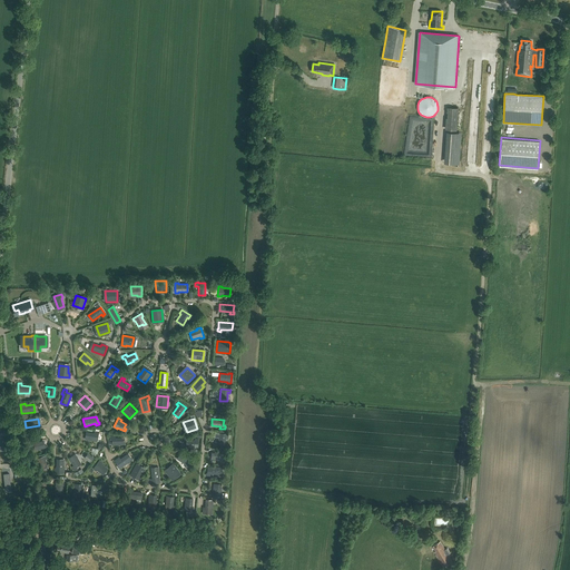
[(97,441),(98,432),(95,432),(95,434),(86,432),(85,440),(97,441)]
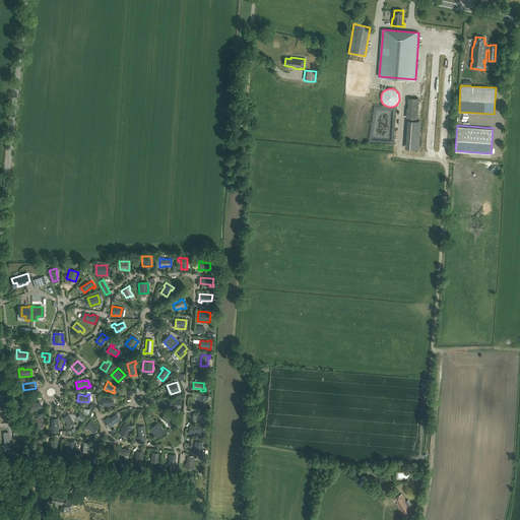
[(207,399),(208,396),(199,395),(198,405),(205,406),(206,398),(207,399)]
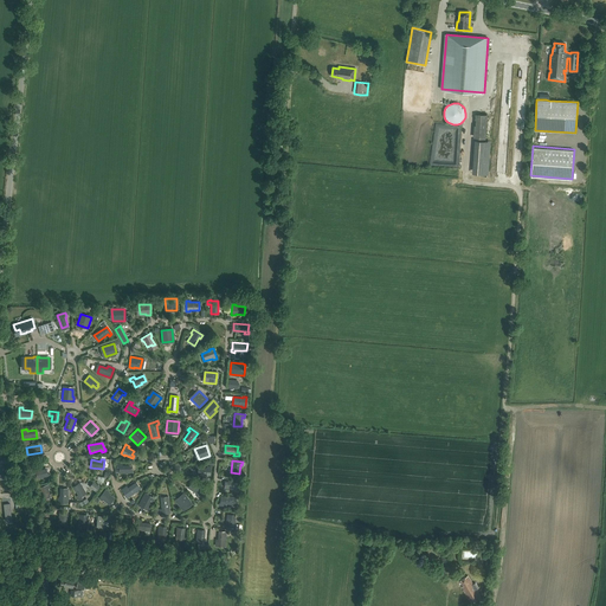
[(122,465),(122,463),(116,464),(117,468),(120,468),(120,474),(131,474),(131,465),(122,465)]
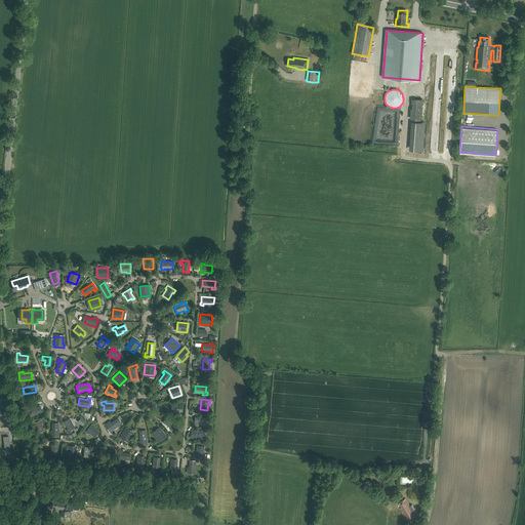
[(182,414),(183,404),(179,404),(179,405),(171,405),(171,412),(178,412),(178,413),(182,414)]
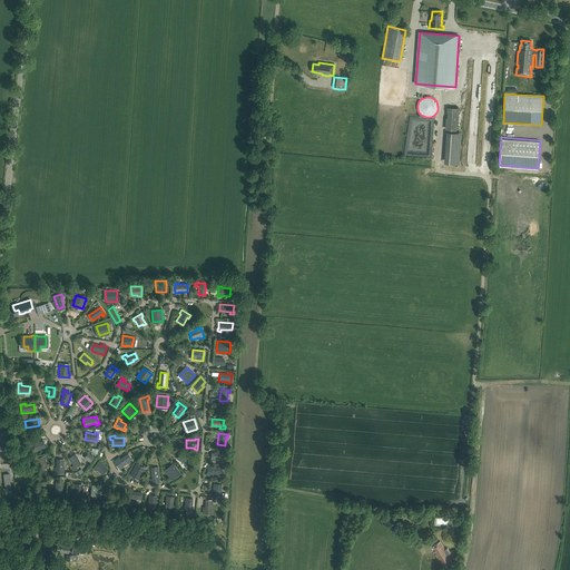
[(36,451),(38,450),(45,448),(42,441),(36,443),(33,444),(36,451)]
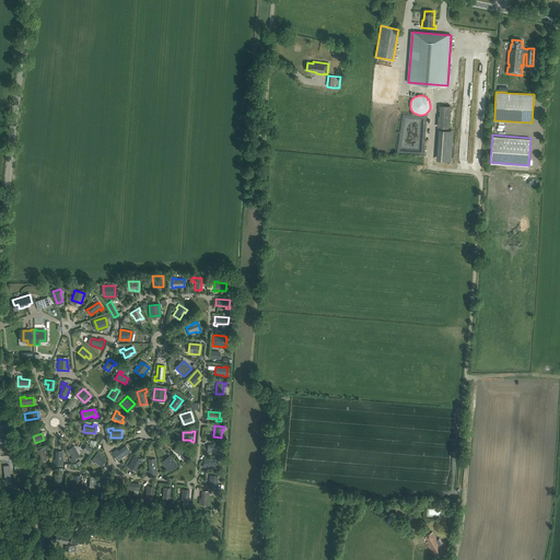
[(219,453),(219,444),(217,443),(217,445),(208,445),(207,452),(219,453)]
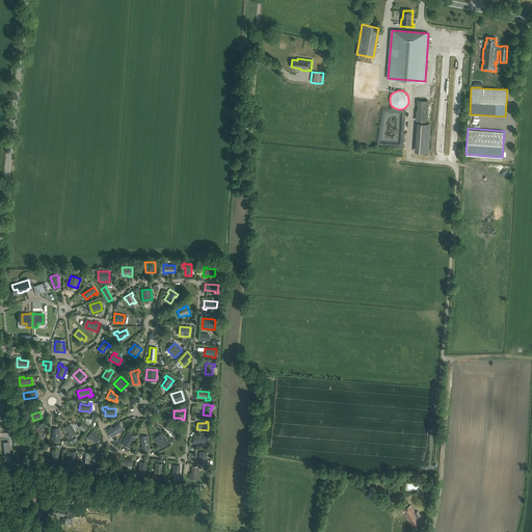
[(176,437),(177,435),(176,435),(180,430),(168,423),(165,428),(174,434),(173,435),(176,437)]
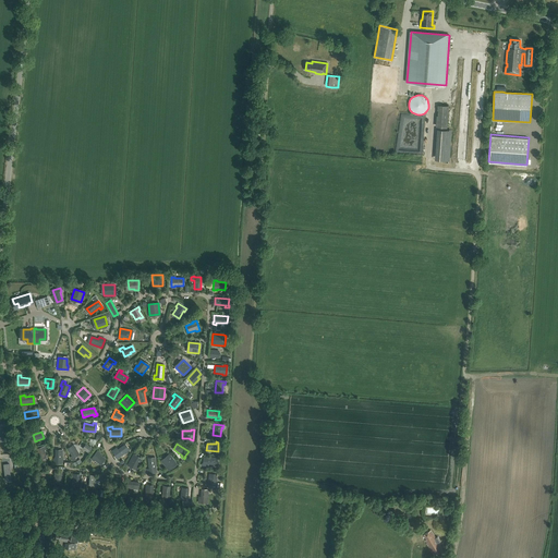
[(73,461),(75,460),(74,458),(80,455),(73,445),(68,448),(72,456),(70,457),(73,461)]
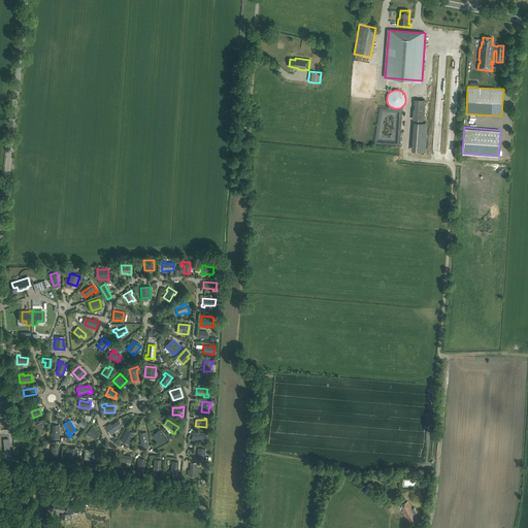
[(121,426),(118,421),(111,425),(110,424),(106,427),(111,433),(121,426)]
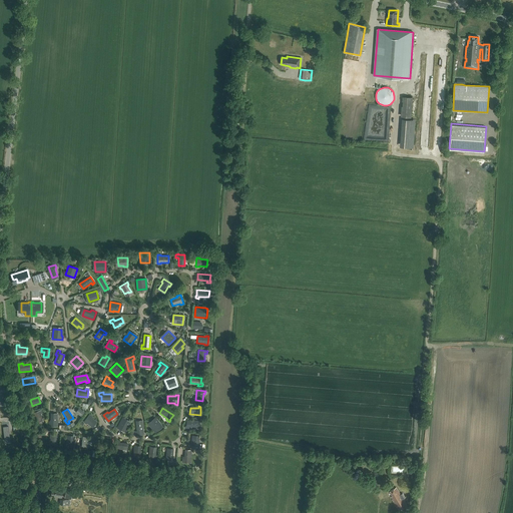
[(42,419),(41,414),(42,413),(41,411),(32,413),(33,416),(34,415),(36,423),(39,422),(39,420),(42,419)]
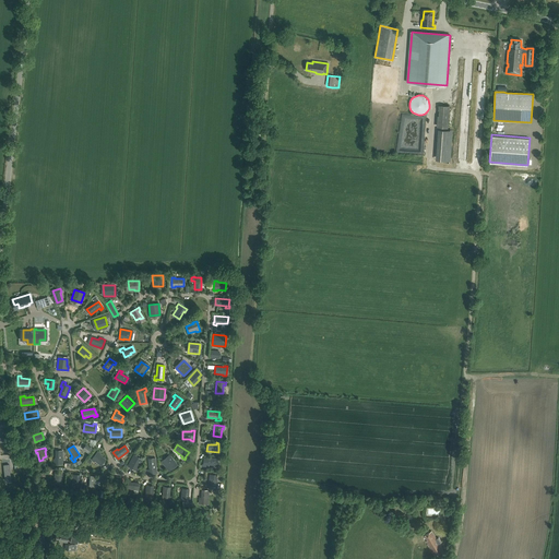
[(62,462),(62,451),(56,451),(56,460),(54,460),(52,464),(57,464),(57,462),(62,462)]
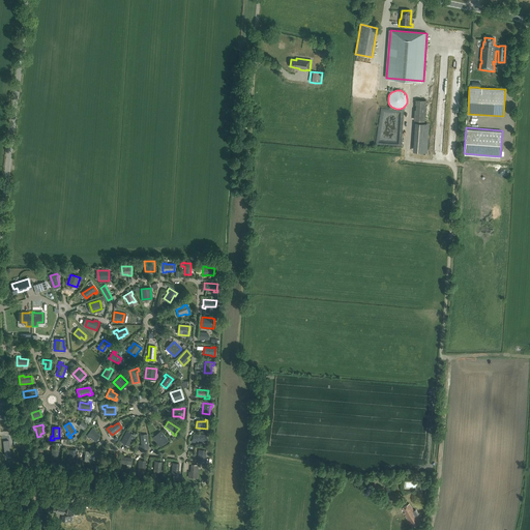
[(93,429),(87,436),(89,438),(90,437),(95,441),(100,436),(94,432),(95,431),(93,429)]
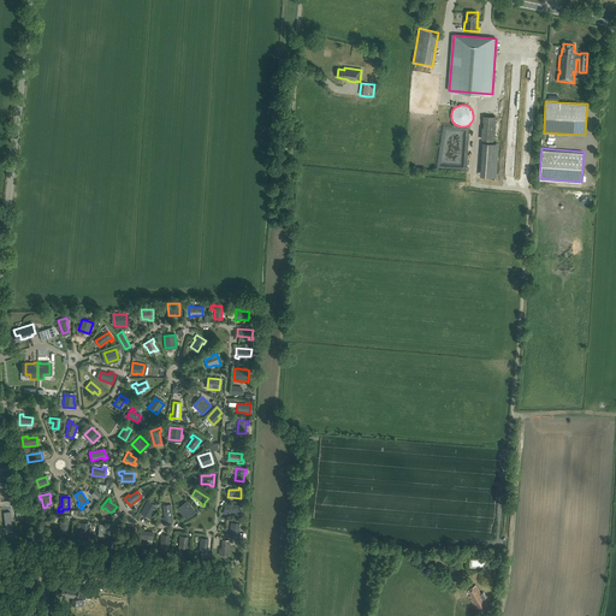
[(150,520),(157,509),(146,503),(141,514),(150,520)]
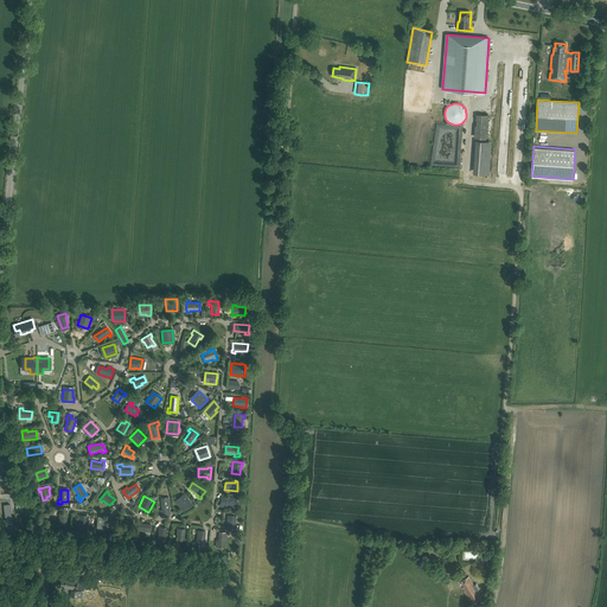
[(184,512),(192,505),(185,496),(176,503),(184,512)]
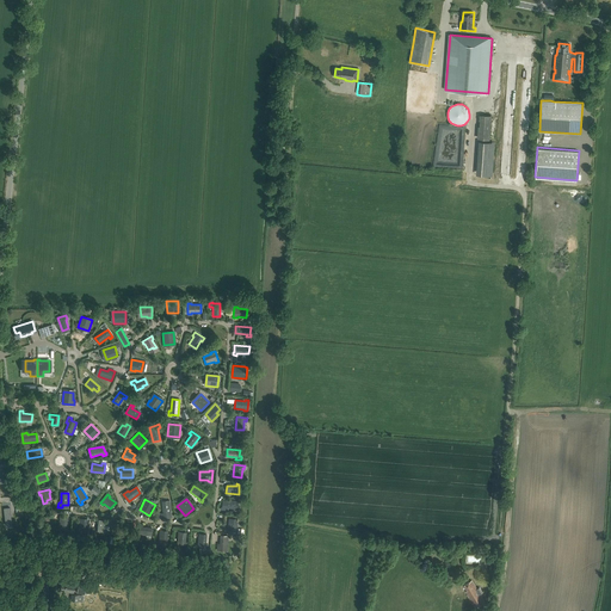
[(238,508),(238,501),(223,500),(222,507),(221,507),(221,510),(226,511),(226,508),(238,508)]
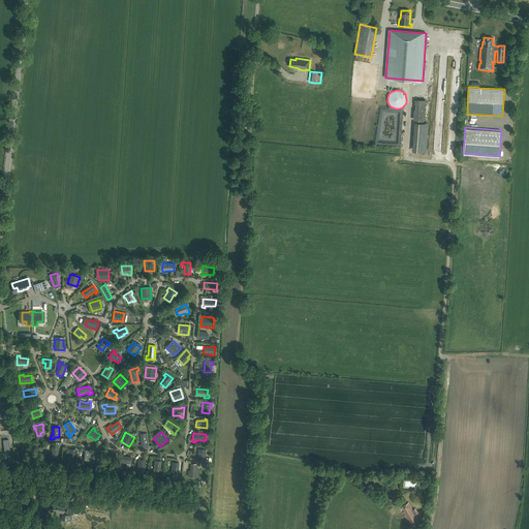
[(139,448),(148,447),(148,436),(141,436),(142,444),(139,444),(139,448)]
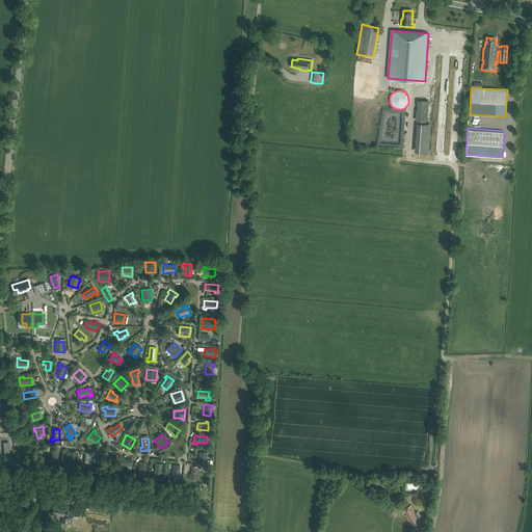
[(6,446),(3,447),(5,456),(11,455),(9,444),(6,445),(6,446)]
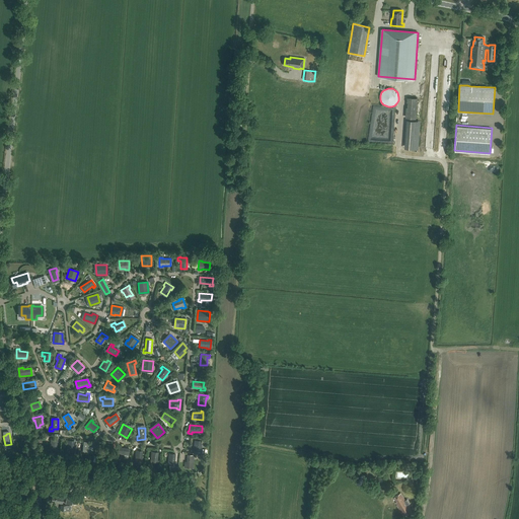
[(59,451),(59,448),(57,448),(57,440),(51,439),(50,450),(55,450),(58,451),(59,451)]
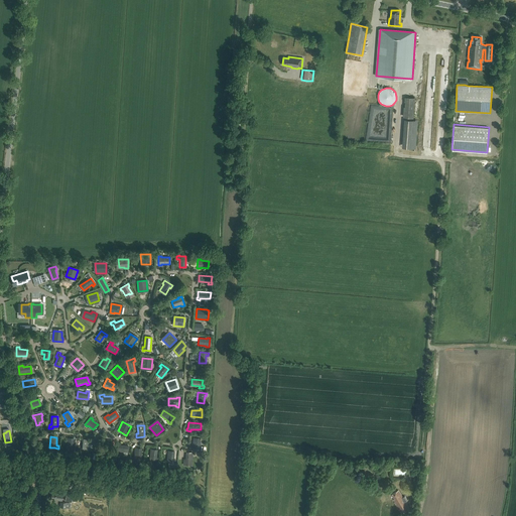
[(75,449),(76,446),(74,446),(74,438),(68,438),(67,448),(75,449)]
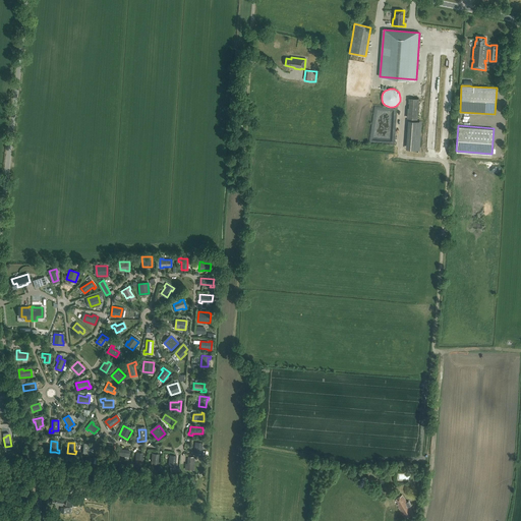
[(203,454),(204,451),(201,451),(201,443),(195,443),(194,453),(203,454)]
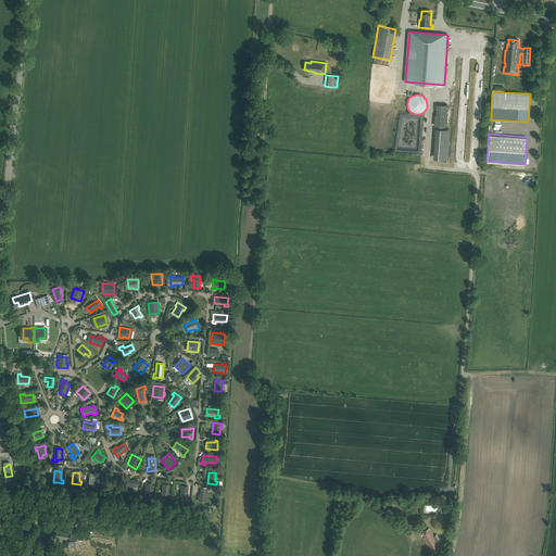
[(100,485),(101,476),(90,475),(89,485),(95,487),(95,485),(100,485)]
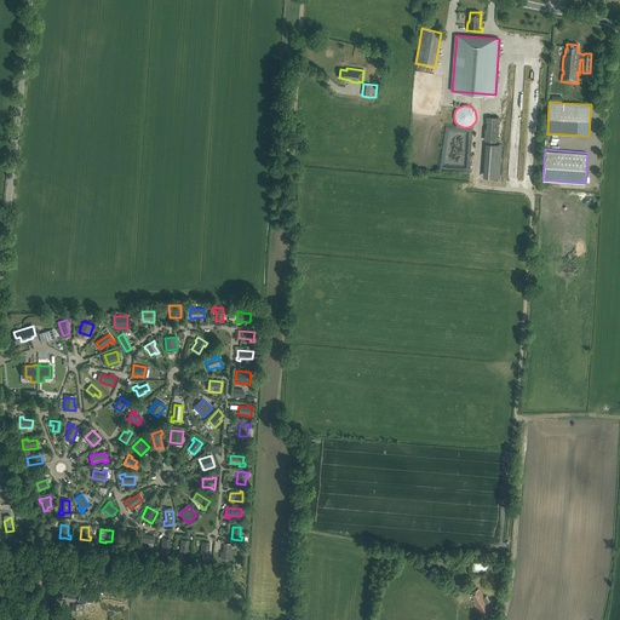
[(154,544),(154,537),(144,535),(145,533),(142,532),(141,543),(154,544)]
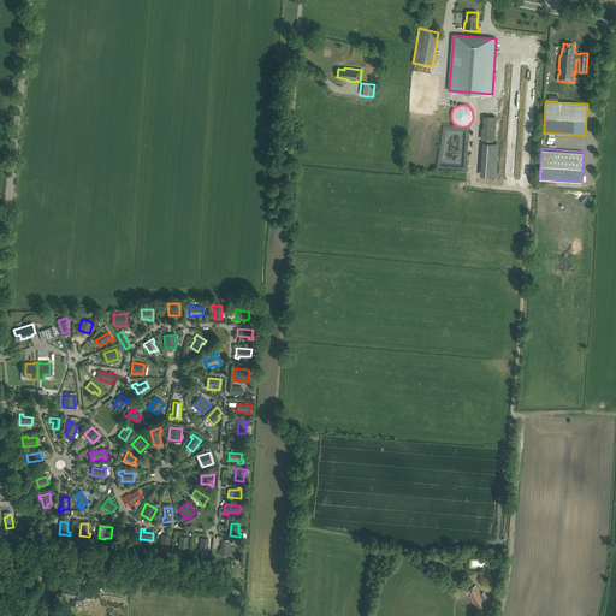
[(170,552),(170,549),(167,548),(169,535),(161,535),(160,550),(167,551),(166,552),(170,552)]
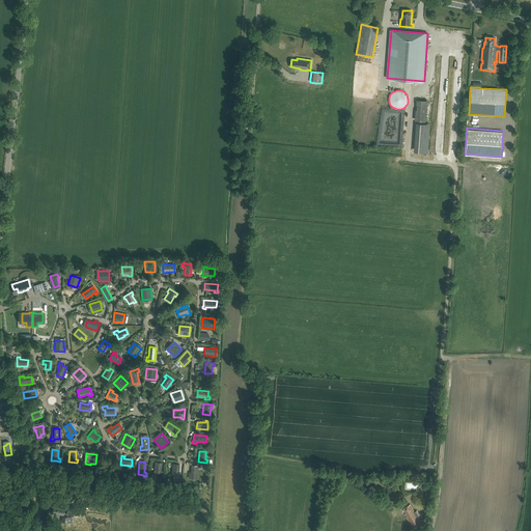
[(163,474),(163,472),(161,471),(162,463),(156,463),(154,473),(163,474)]
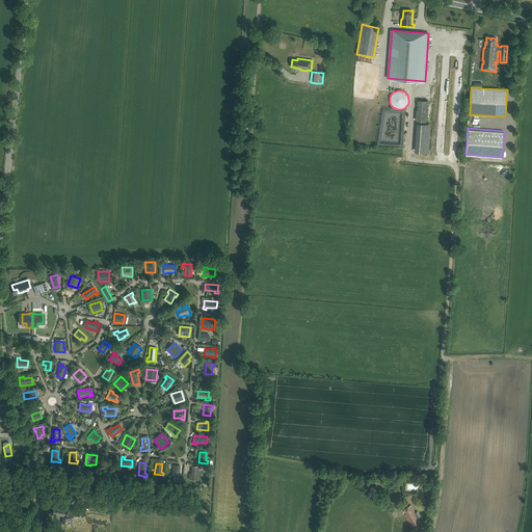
[(181,477),(181,474),(179,474),(180,466),(174,466),(173,476),(181,477)]
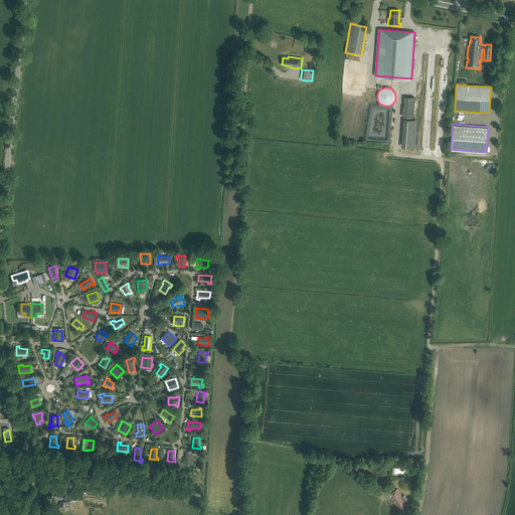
[(191,463),(192,452),(186,452),(185,460),(183,460),(183,464),(186,464),(186,462),(191,463)]
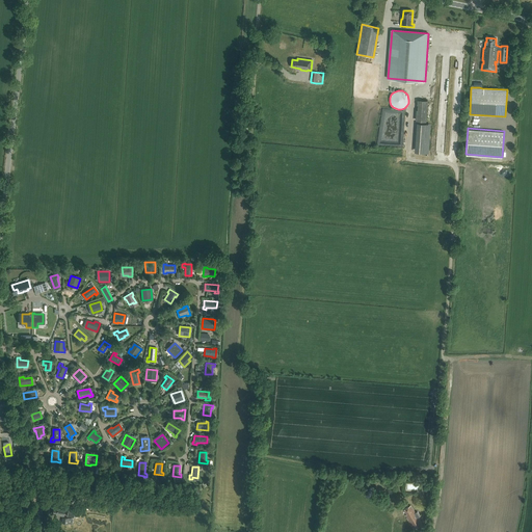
[(63,516),(65,508),(53,506),(52,513),(57,514),(56,515),(63,516)]
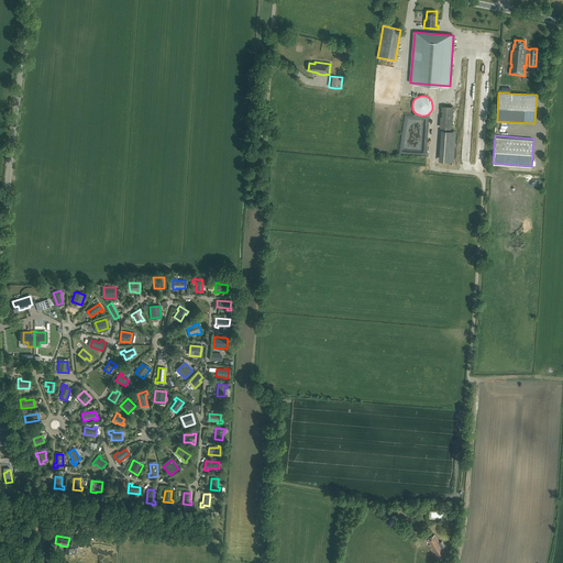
[(78,548),(79,537),(72,536),(70,547),(78,548)]
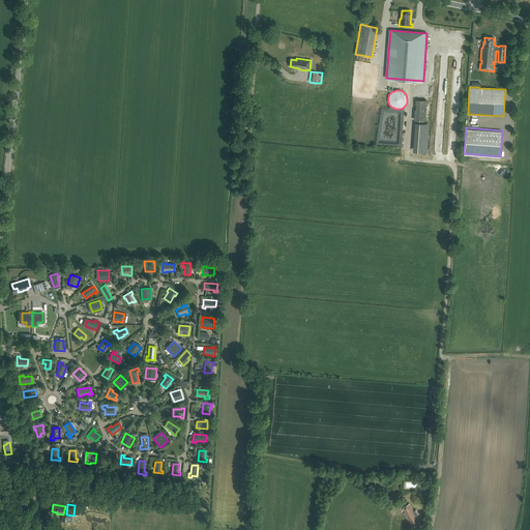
[(409,504),(403,508),(406,512),(404,513),(406,517),(405,517),(409,524),(410,524),(412,527),(420,522),(416,516),(418,514),(416,510),(413,511),(409,504)]
